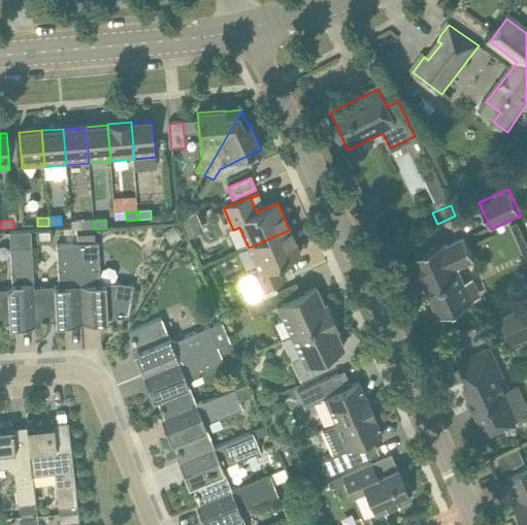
[(94,221),(81,222),(83,230),(95,229),(94,221)]
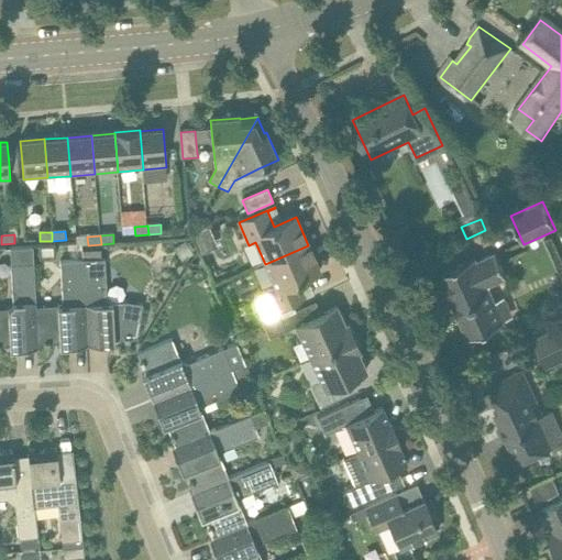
[(265,264),(275,286),(268,289),(278,311),(294,304),(315,295),(313,294),(306,297),(299,283),(321,273),(308,245),(265,264)]
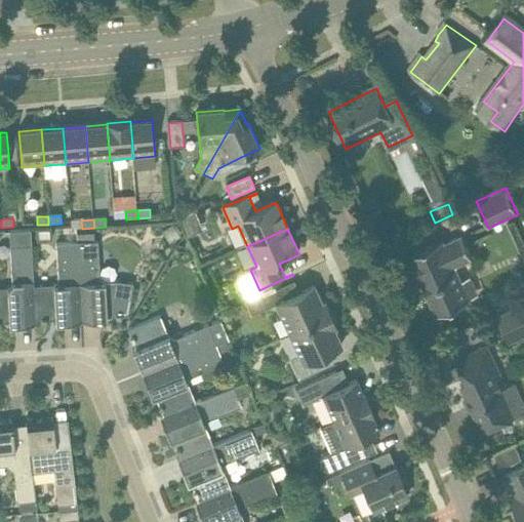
[(31,232),(9,233),(12,284),(9,289),(0,289),(0,323),(9,323),(9,327),(36,326),(36,322),(34,287),(32,246),(31,232)]
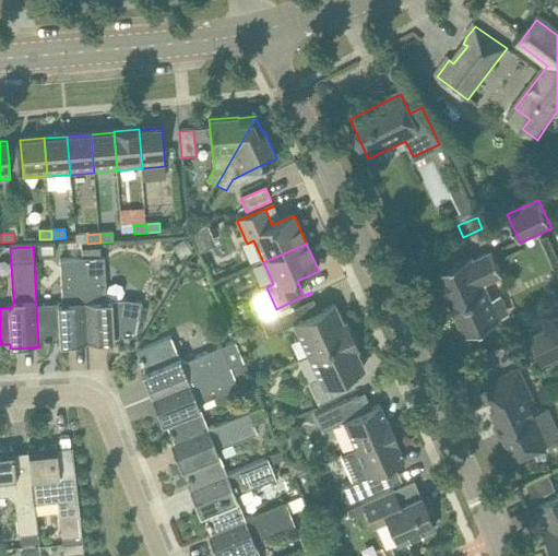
[(101,259),(101,250),(81,250),(81,260),(87,344),(115,343),(115,339),(137,338),(140,320),(142,304),(127,302),(111,303),(107,298),(105,259),(101,259)]
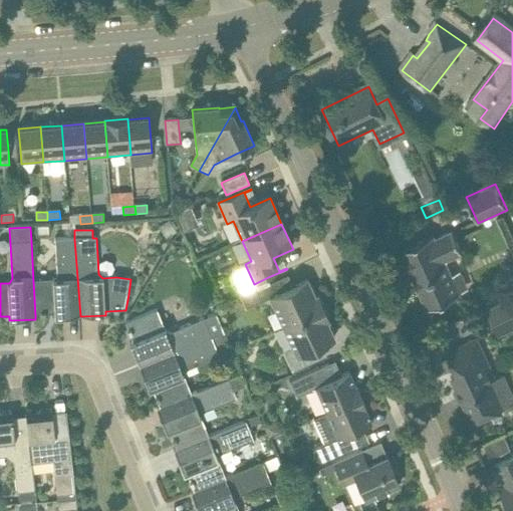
[(397,259),(406,280),(414,277),(429,311),(470,292),(460,270),(452,274),(446,260),(460,254),(449,231),(402,252),(404,256),(397,259)]
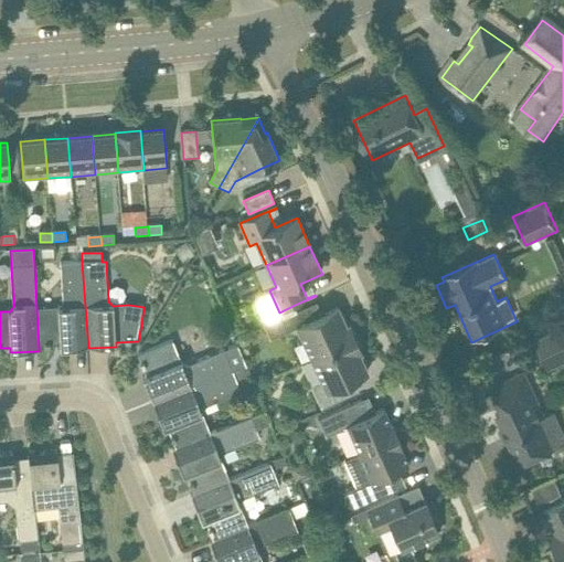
[(82,263),(61,264),(63,304),(60,308),(36,309),(39,347),(60,346),(61,350),(88,348),(82,263)]
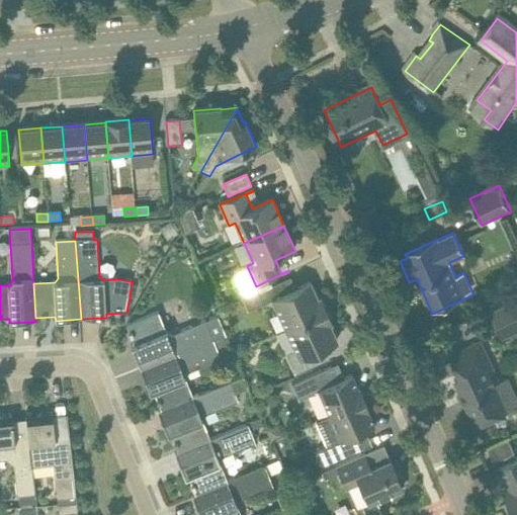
[(257,289),(241,297),(247,313),(272,302),(285,331),(327,312),(322,302),(320,303),(311,283),(292,291),(286,294),(281,283),(259,292),(257,289)]
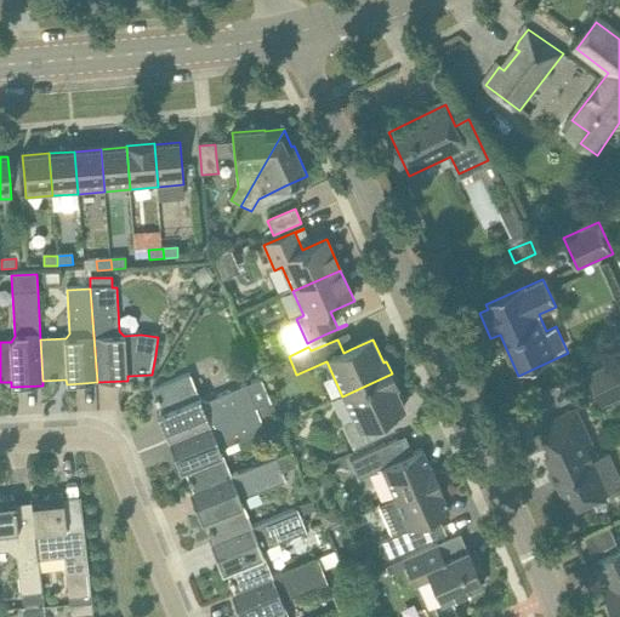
[(354,422),(342,427),(353,450),(394,430),(392,416),(405,410),(394,387),(397,386),(392,373),(342,396),(354,422)]
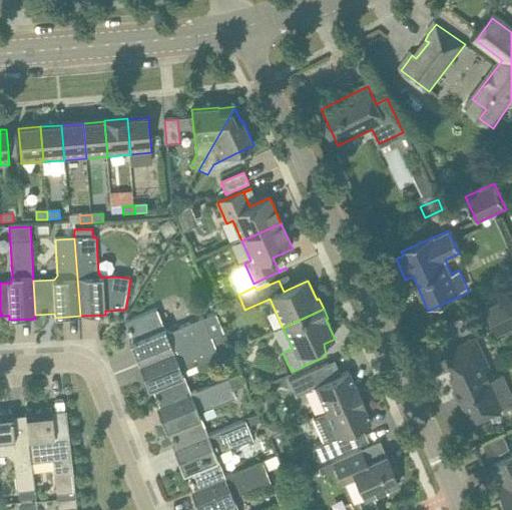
[(144,316),(125,324),(133,343),(130,344),(139,368),(223,334),(216,315),(204,320),(170,333),(165,331),(157,311),(144,316)]
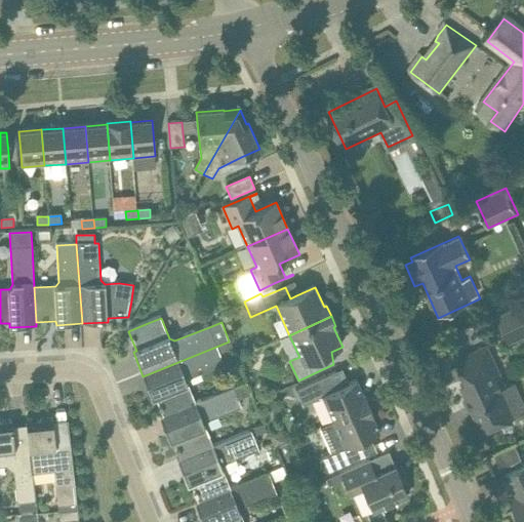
[(153,400),(156,398),(163,416),(160,418),(196,404),(188,385),(190,379),(224,365),(220,356),(232,352),(229,342),(143,376),(153,400)]
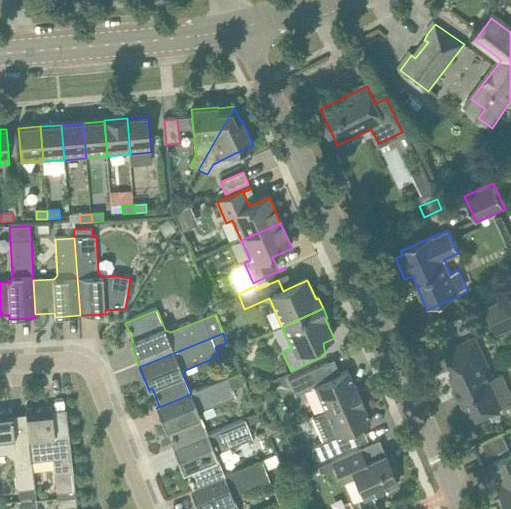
[(447,353),(457,375),(451,378),(471,421),(510,402),(510,393),(502,373),(489,379),(483,365),(486,364),(476,340),(447,353)]
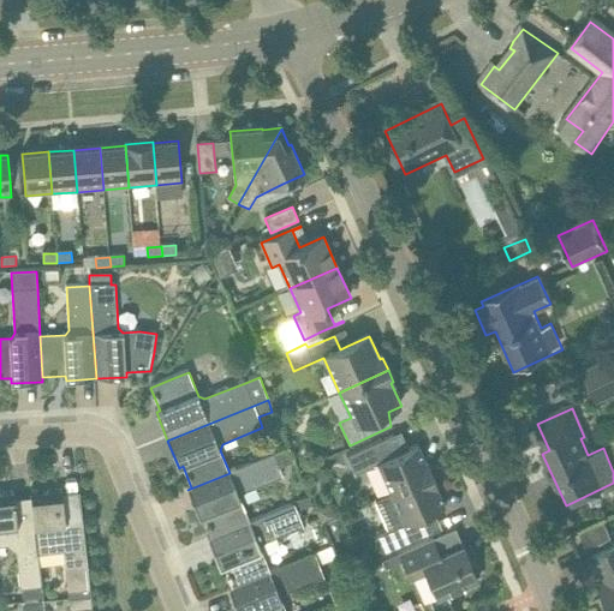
[(371,445),(347,457),(356,477),(379,466),(392,495),(433,477),(427,463),(427,465),(418,447),(406,451),(399,433),(371,445)]
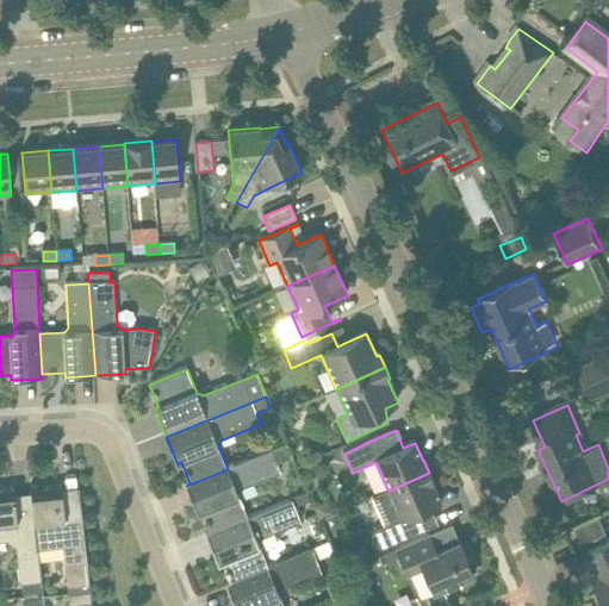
[(198,514),(202,512),(211,533),(206,536),(248,519),(248,518),(238,497),(241,489),(281,474),(277,463),(292,458),(286,445),(272,450),(228,469),(186,486),(198,514)]
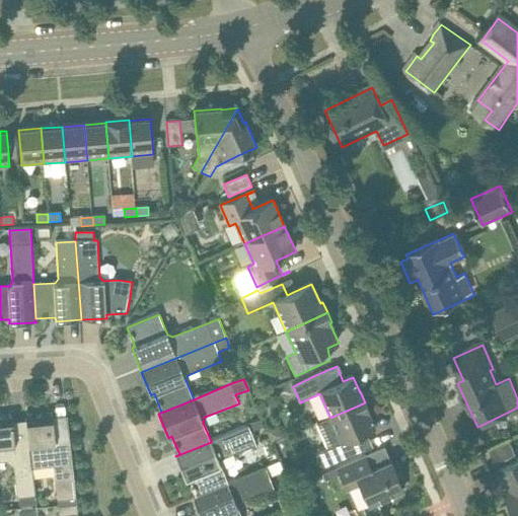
[(320,464),(323,466),(326,468),(345,460),(350,458),(372,447),(365,433),(376,429),(369,414),(370,413),(365,402),(330,418),(317,424),(327,447),(318,451),(317,456),(317,460),(320,464)]
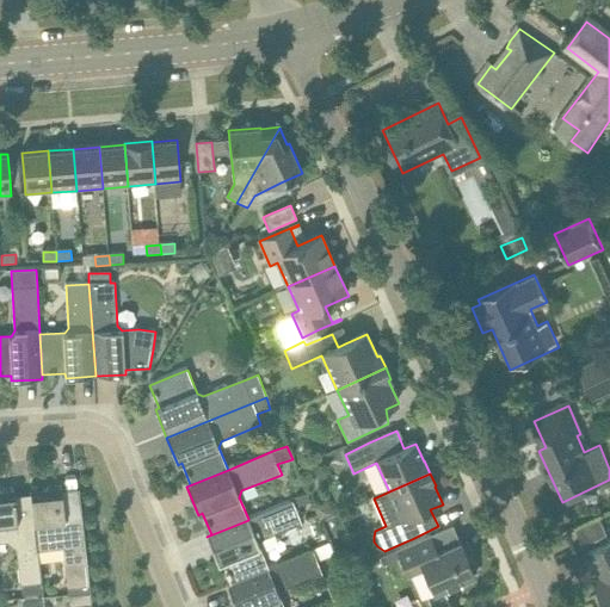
[(48,493),(31,494),(34,518),(37,543),(55,542),(63,547),(68,588),(90,586),(82,514),(65,516),(61,487),(47,489),(48,493)]
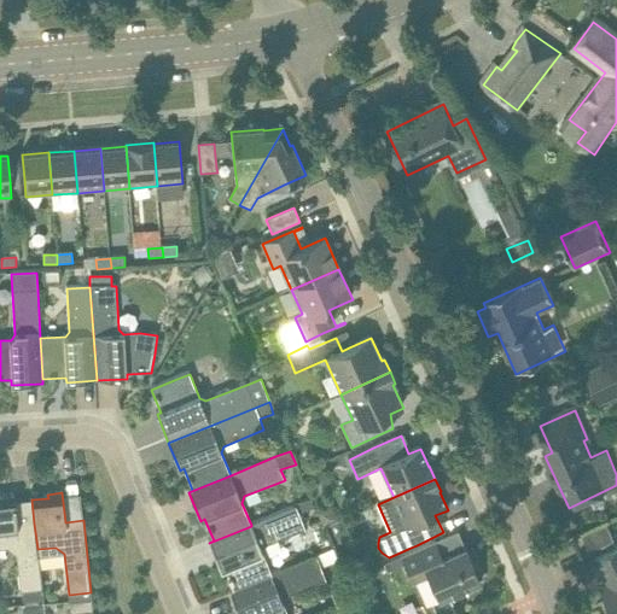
[(0,550),(7,550),(17,556),(21,592),(42,590),(38,549),(34,524),(17,525),(15,495),(0,496),(0,550)]
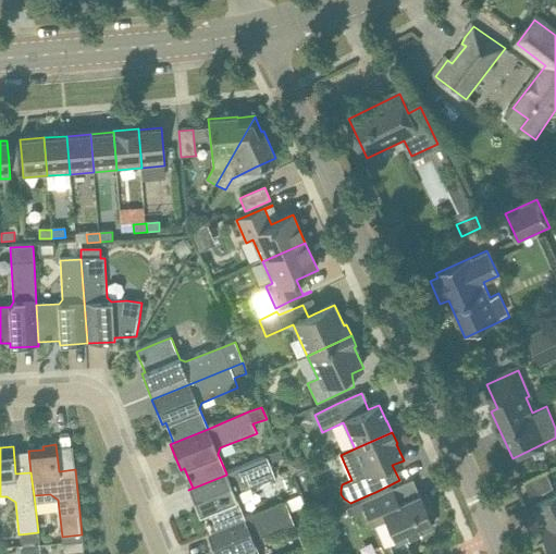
[(199,515),(202,514),(211,533),(207,534),(207,536),(245,520),(245,519),(237,500),(238,493),(275,479),(270,466),(283,460),(280,453),(267,457),(226,474),(226,475),(188,490),(199,515)]
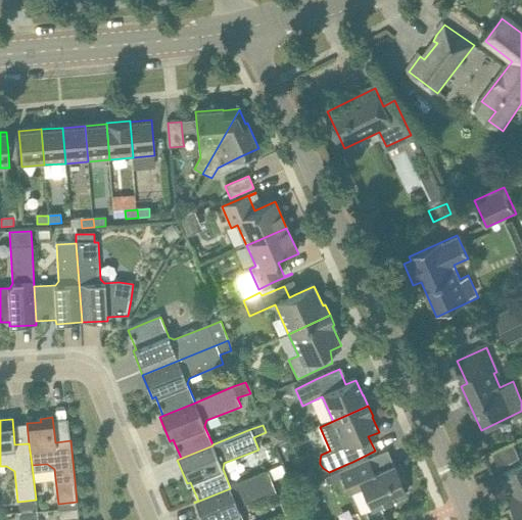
[(393,465),(375,473),(369,459),(339,472),(349,495),(363,489),(372,511),(407,495),(393,465)]
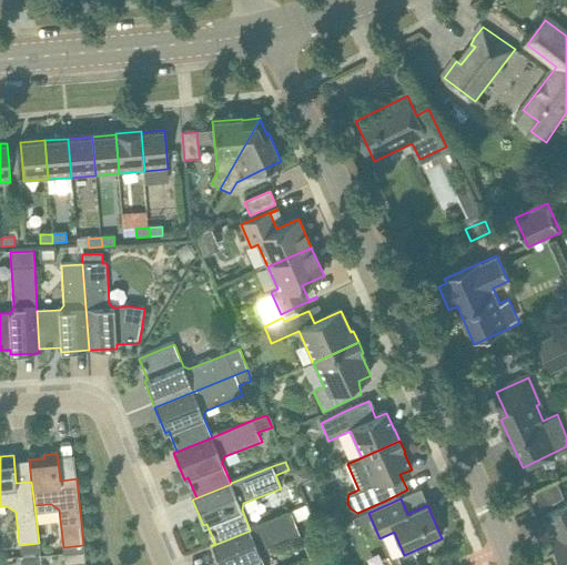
[(250,531),(211,546),(219,564),(264,564),(260,555),(263,550),(300,535),(295,525),(311,518),(306,507),(250,530),(250,531)]
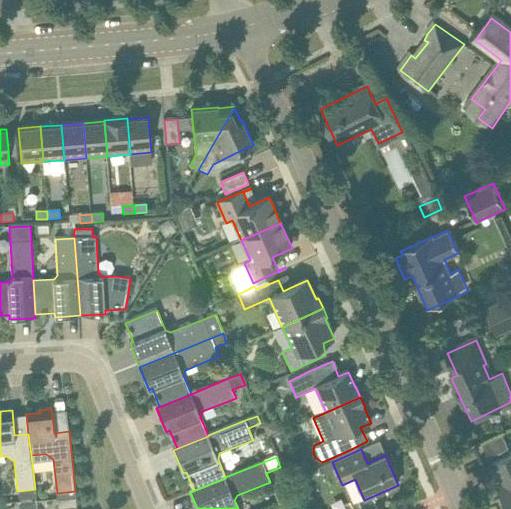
[(510,457),(493,465),(503,486),(499,488),(509,508),(510,508),(510,457)]
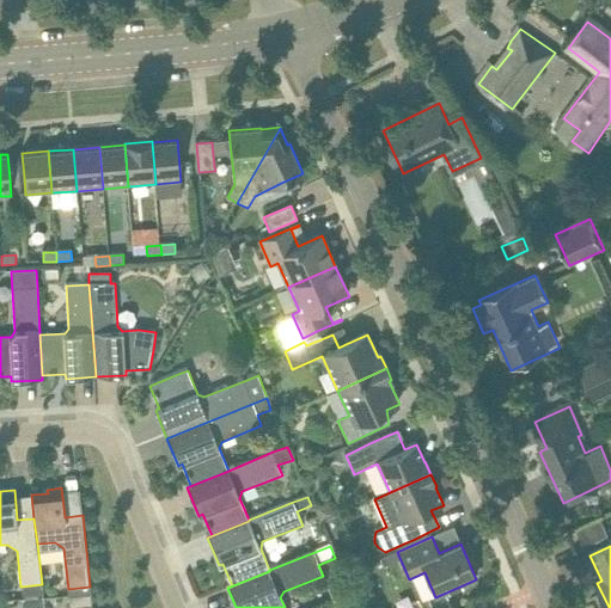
[(368,553),(353,559),(356,569),(372,563),(368,553)]
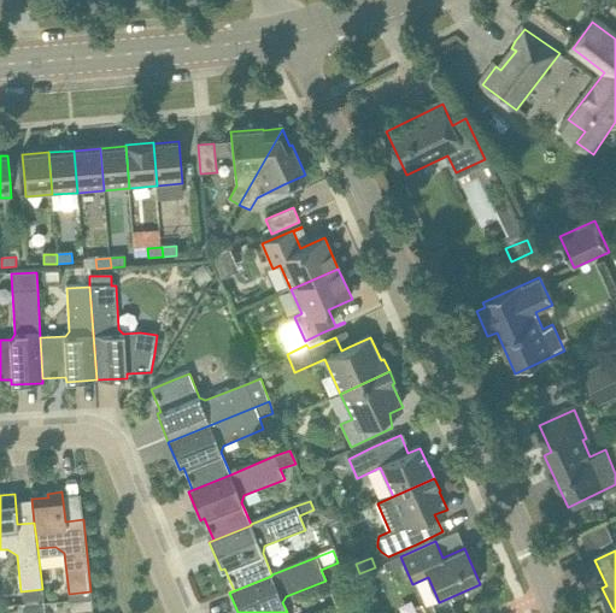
[(70,602),(71,612),(93,612),(93,611),(92,600),(70,602)]
